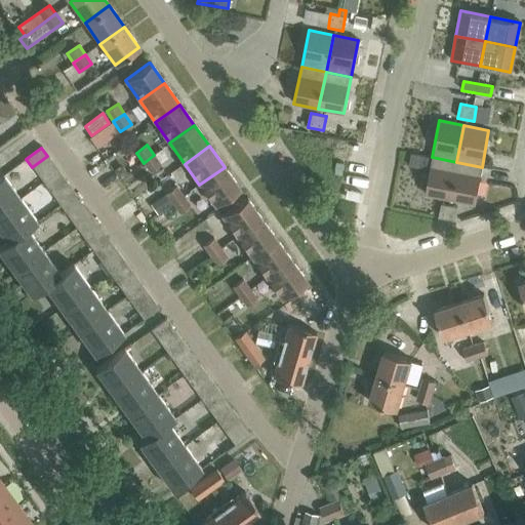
[(161,165),(154,155),(144,163),(151,173),(161,165)]
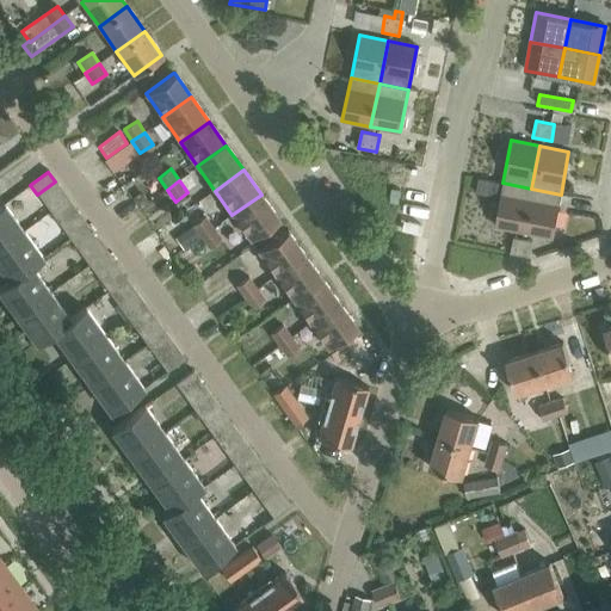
[(523,232),(531,189),(503,183),(494,226),(523,232)]
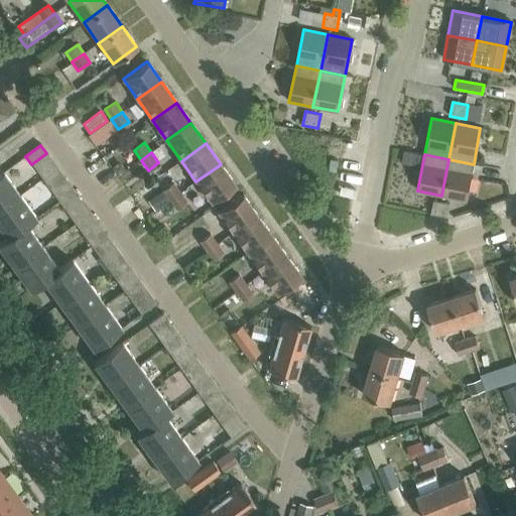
[(474,164),(448,159),(441,196),(467,201),(474,164)]
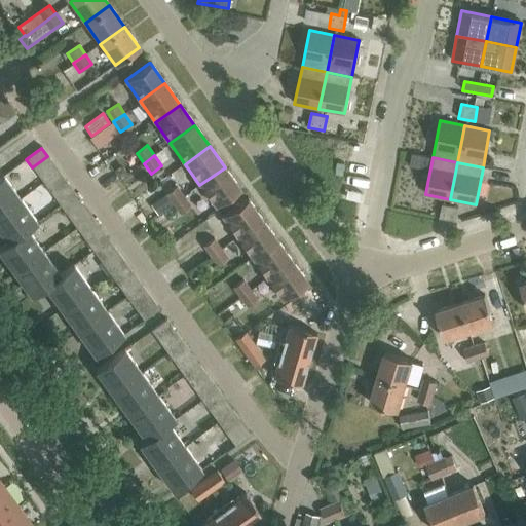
[(225,167),(199,185),(215,205),(238,188),(239,189),(239,188),(225,167)]
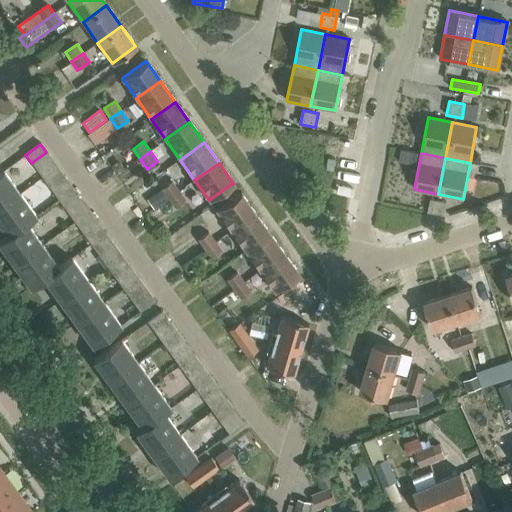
[(62,174),(56,166),(41,177),(47,185),(62,174)]
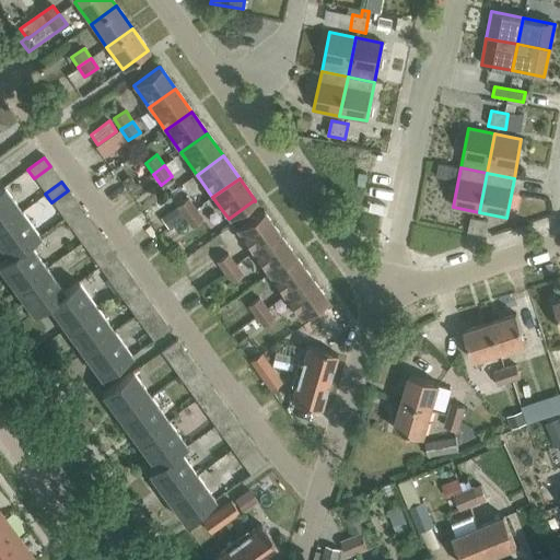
[(0,188),(0,225),(21,211),(2,187),(0,188)]
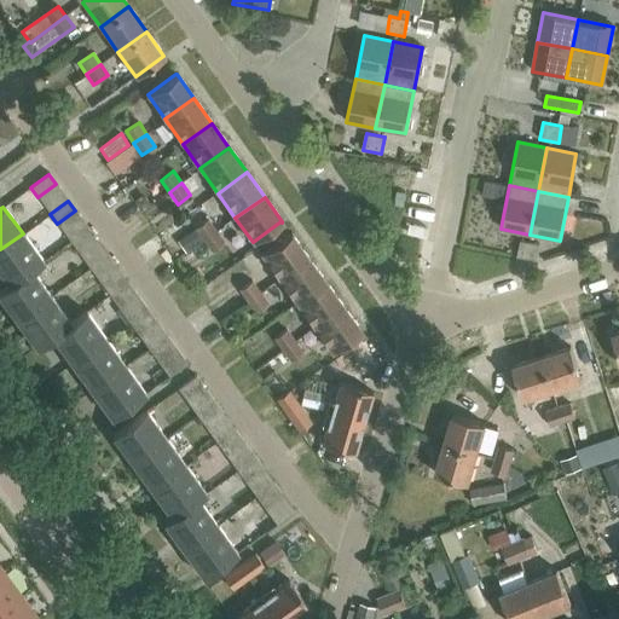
[(217,231),(208,220),(179,242),(187,252),(203,239),(204,241),(217,231)]
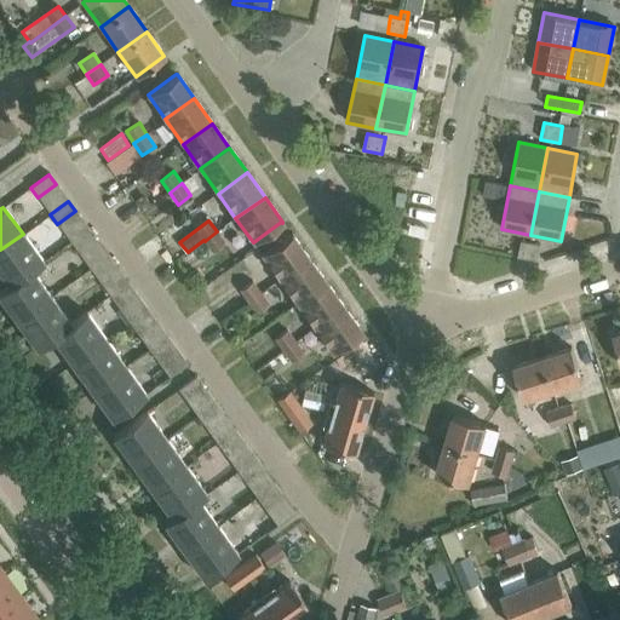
[(95,239),(87,228),(70,241),(76,251),(95,239)]
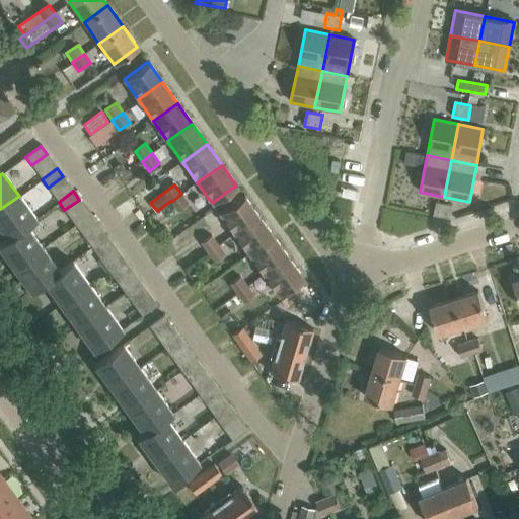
[(171,202),(178,211),(189,203),(181,194),(171,202)]
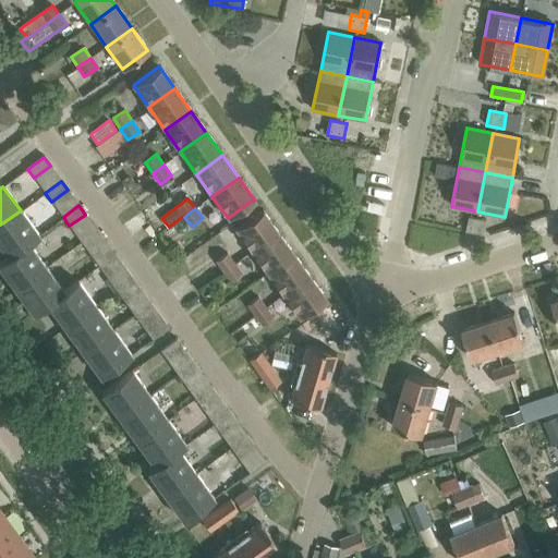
[(235,229),(251,251),(277,232),(262,209),(261,210),(235,229)]
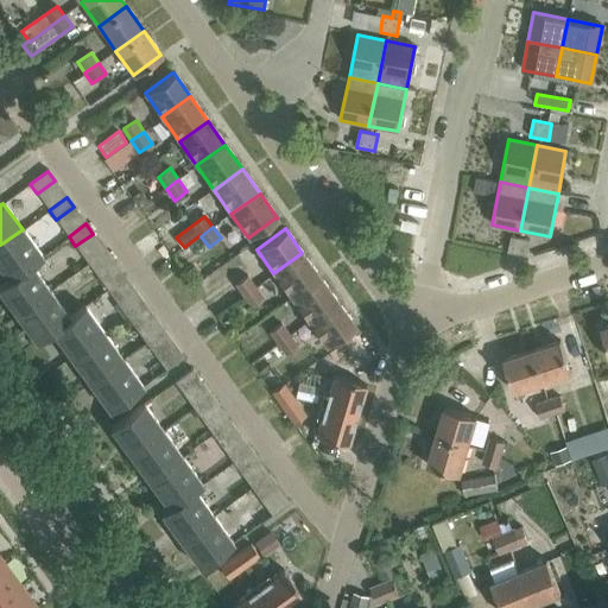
[(23,229),(0,245),(0,268),(8,280),(31,265),(42,257),(23,229)]
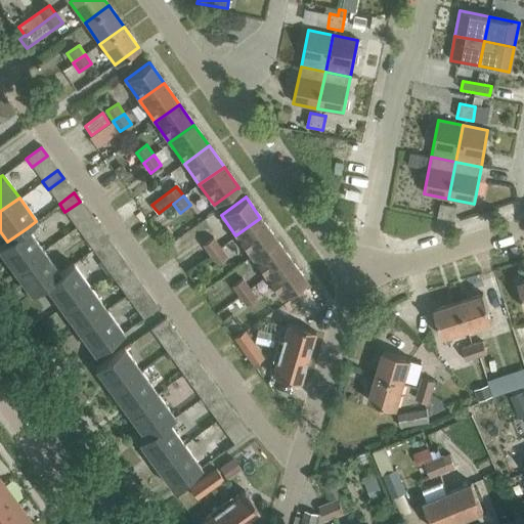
[(456,206),(440,203),(438,217),(453,220),(456,206)]
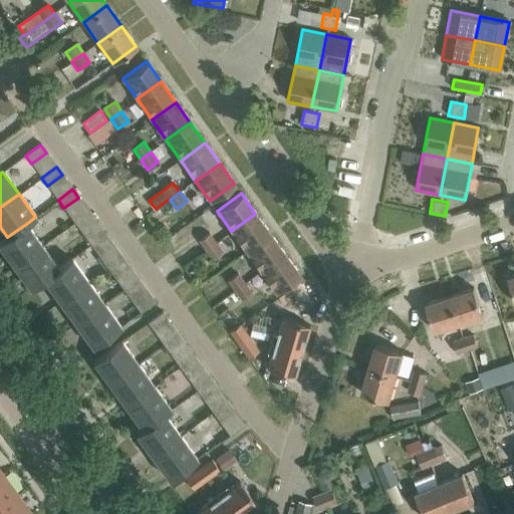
[(95,220),(89,212),(74,223),(80,231),(95,220)]
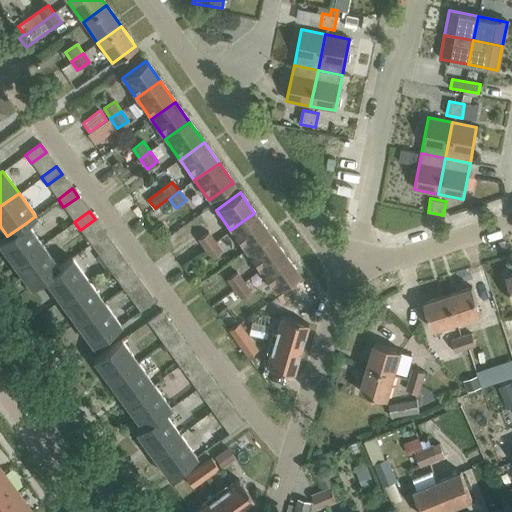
[(230,230),(245,251),(269,233),(254,213),(230,230)]
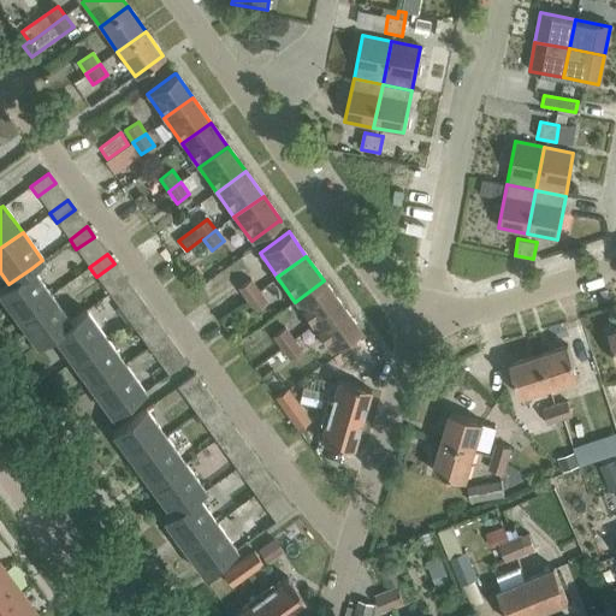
[(51,295),(31,268),(9,284),(0,289),(0,297),(16,320),(51,295)]
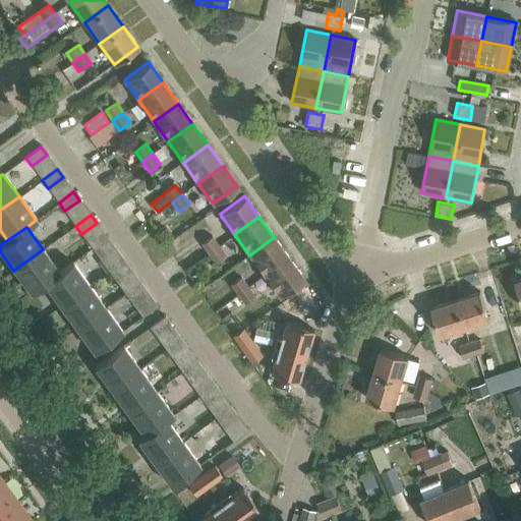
[(113,245),(107,237),(92,248),(98,256),(113,245)]
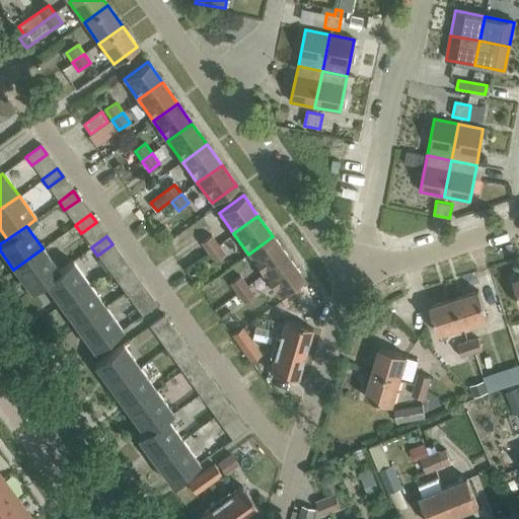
[(219,245),(212,236),(178,260),(184,269),(207,252),(208,253),(219,245)]
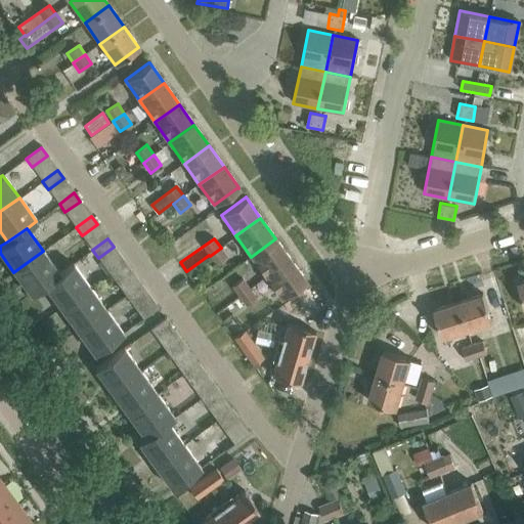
[(275,238),(251,257),(266,277),(291,260),(275,238)]
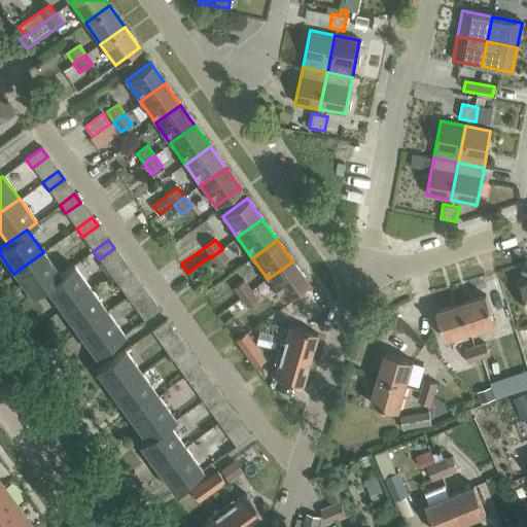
[(211,257),(218,267),(229,259),(222,249),(211,257)]
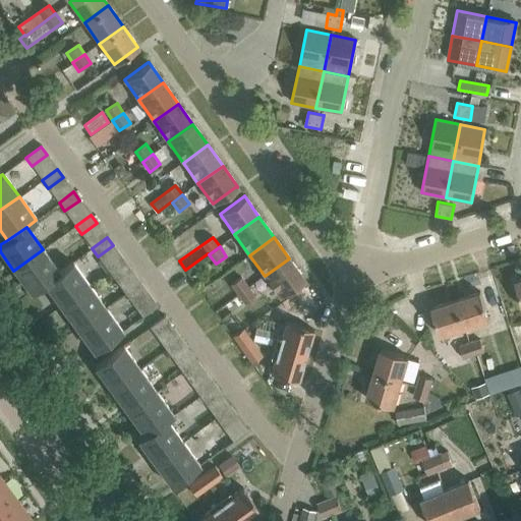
[(58,272),(43,249),(13,271),(31,294),(44,284),(58,272)]
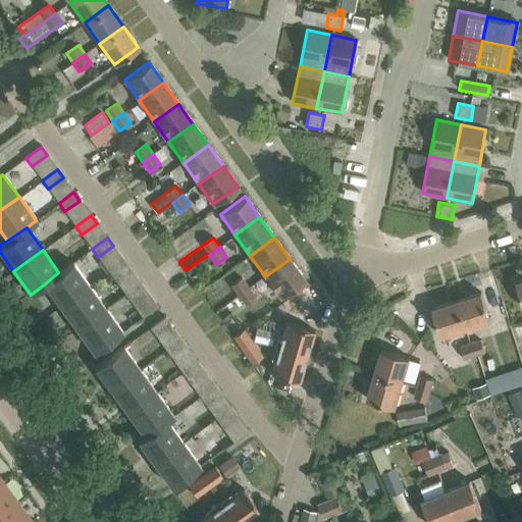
[(305,279),(290,259),(265,276),(279,297),(304,279),(304,280),(305,279)]
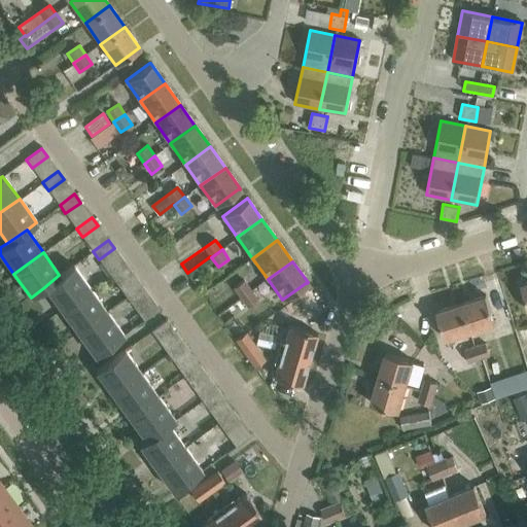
[(125,262),(109,274),(115,282),(131,271),(125,262)]
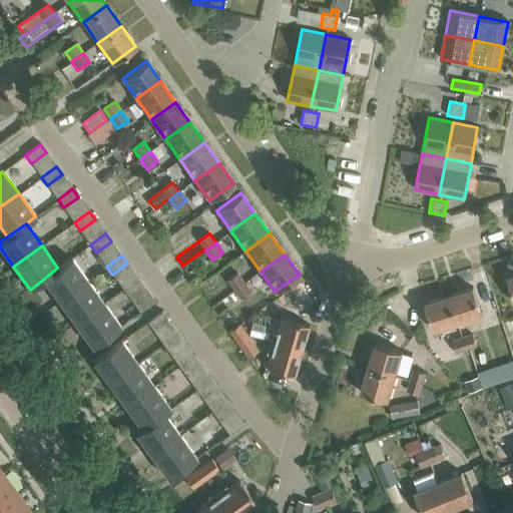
[(57,268),(43,280),(59,302),(87,281),(70,259),(57,268)]
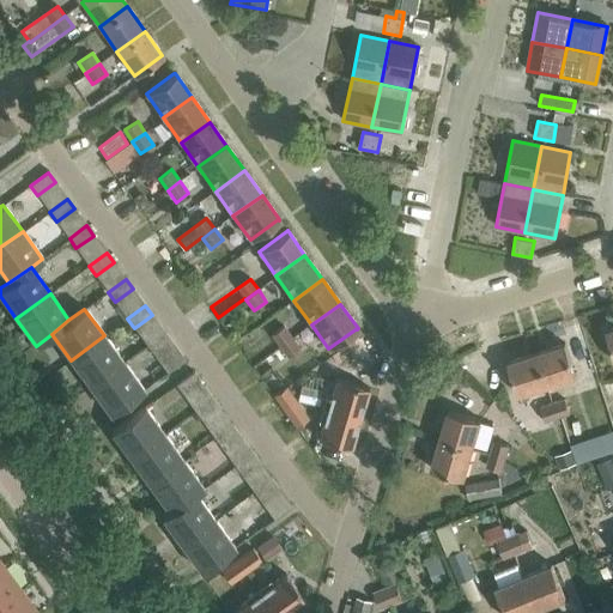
[(280,347),(293,338),(284,326),(272,335),(280,347)]
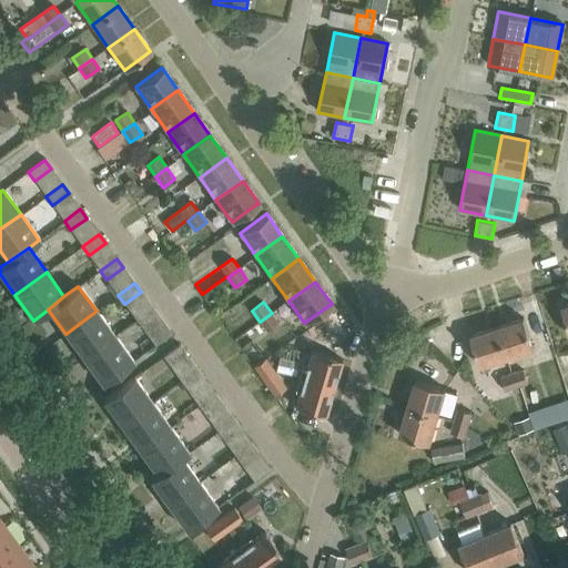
[(159,317),(152,308),(135,321),(142,330),(159,317)]
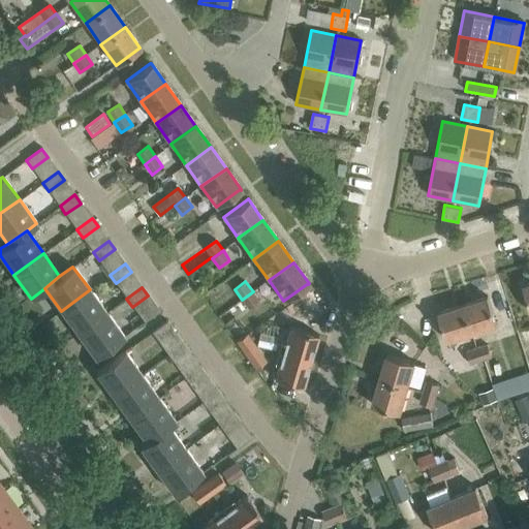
[(106,313),(90,289),(61,311),(78,334),(106,313)]
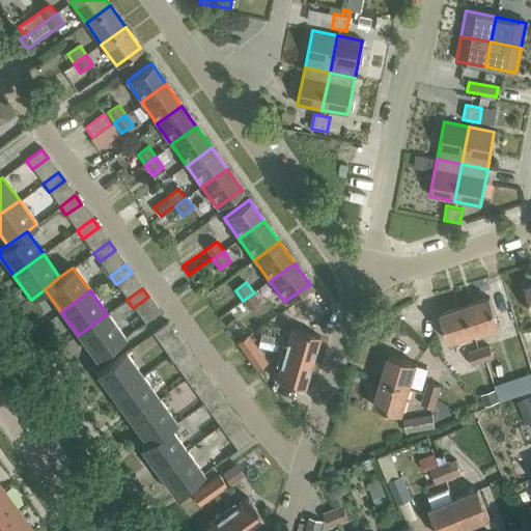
[(261,303),(254,292),(243,301),(250,311),(261,303)]
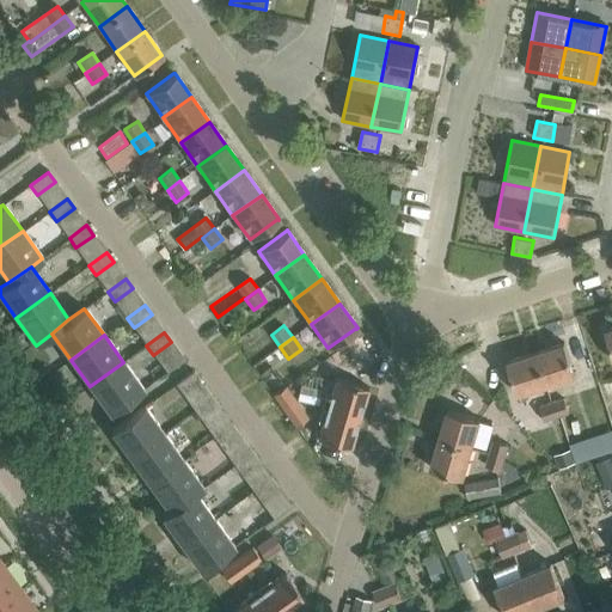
[(563,343),(534,353),(545,385),(574,375),(563,343)]
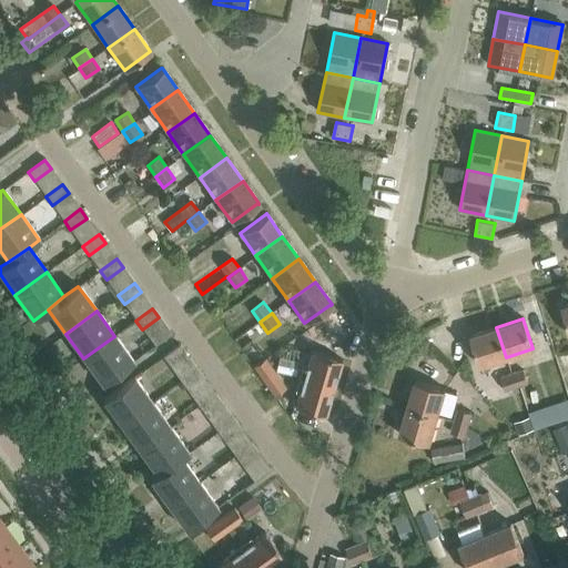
[(506,357),(496,327),(469,335),(479,366),(506,357)]
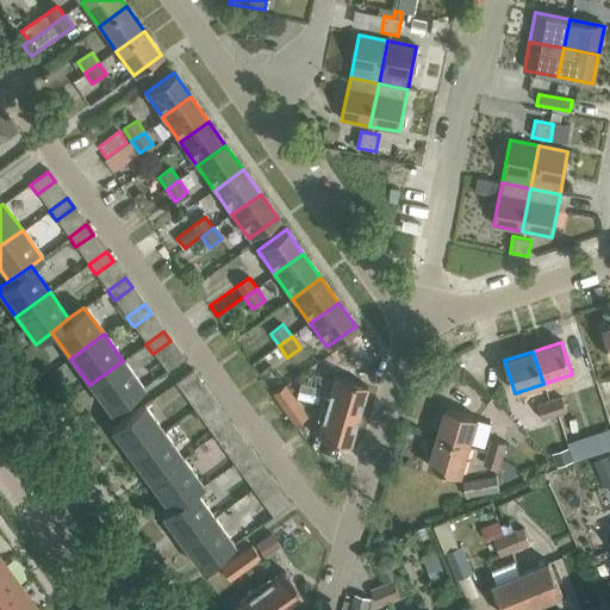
[(123,361),(89,385),(110,412),(143,388),(123,361)]
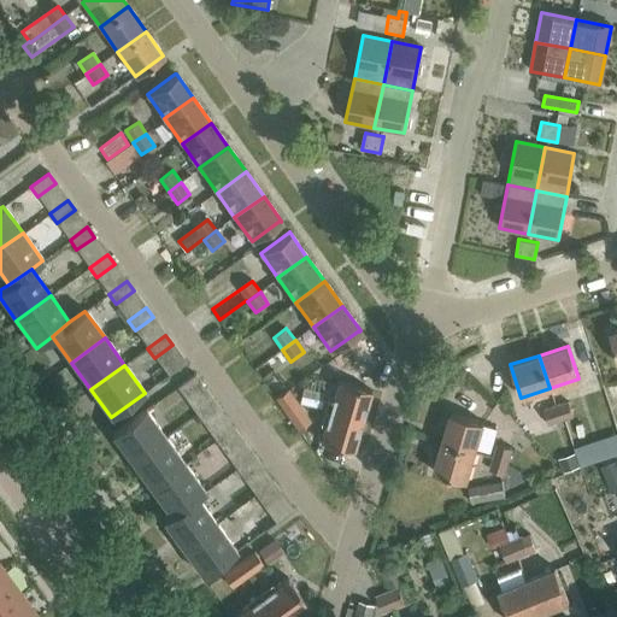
[(201,385),(194,375),(176,388),(183,398),(201,385)]
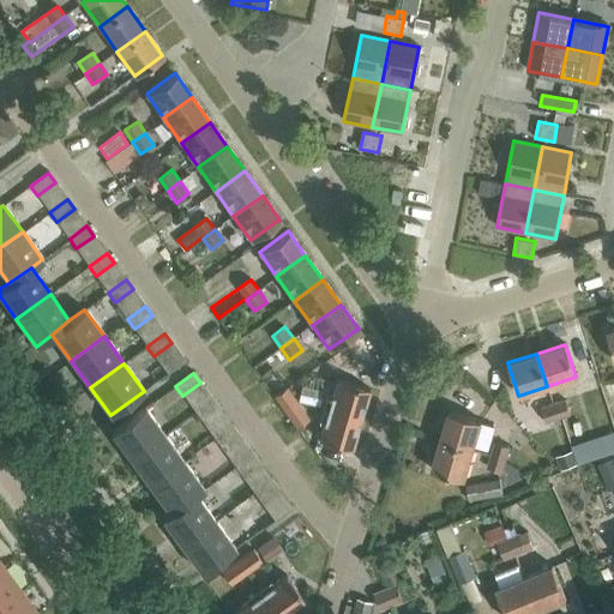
[(335,379),(326,409),(360,420),(368,389),(335,379)]
